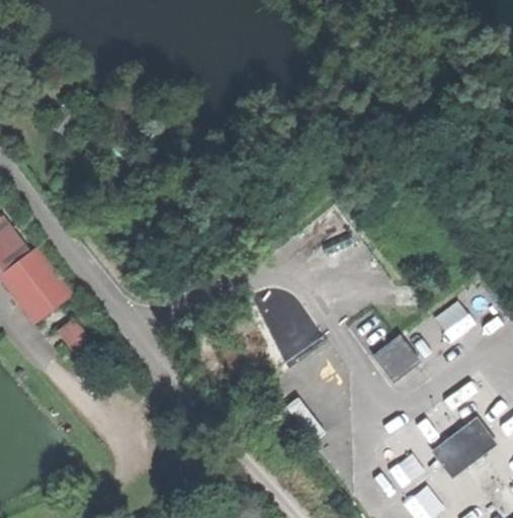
[(30,253),(0,277),(0,285),(31,325),(66,297),(30,253)]
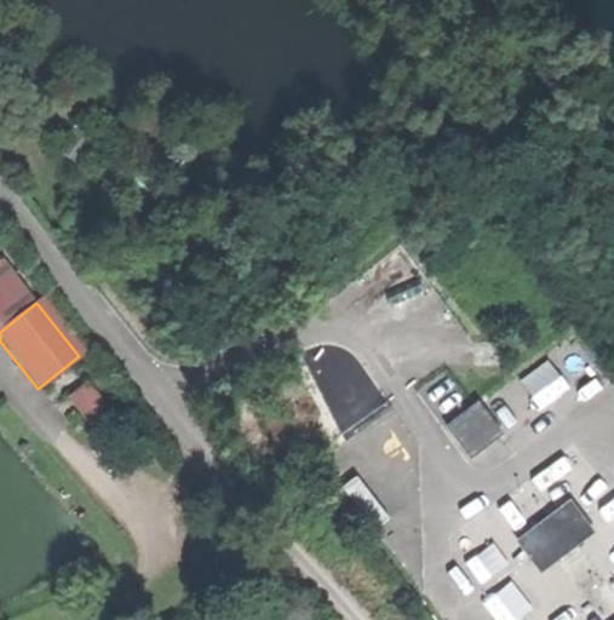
[(571,337),(538,361),(558,389),(591,366),(571,337)]
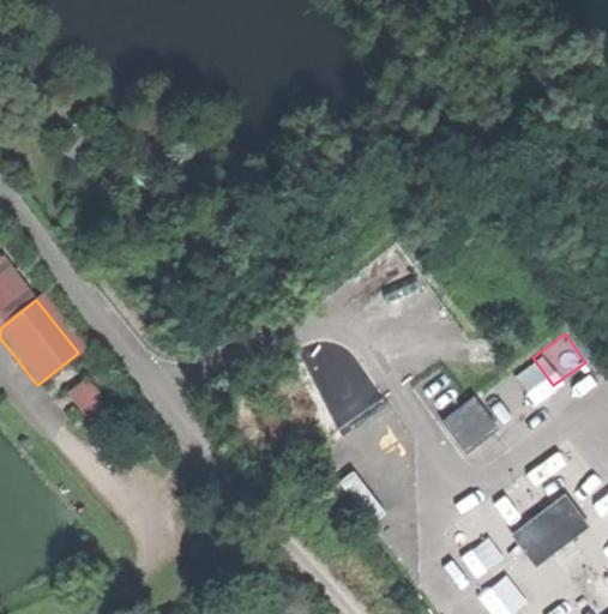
[(89,375),(68,390),(89,420),(109,405),(89,375)]
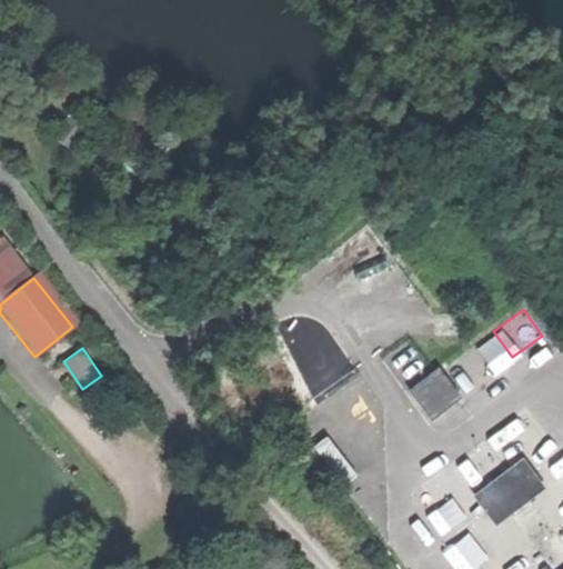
[(409,389),(432,420),(461,398),(439,367),(409,389)]
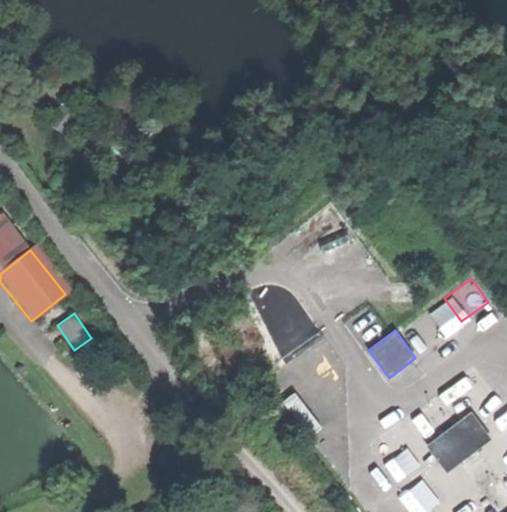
[(471,411),(425,445),(446,473),(491,439),(471,411)]
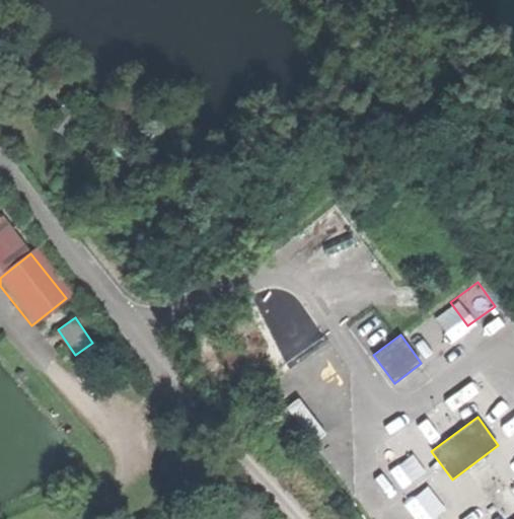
[(182,467),(176,471),(184,482),(190,476),(182,467)]
